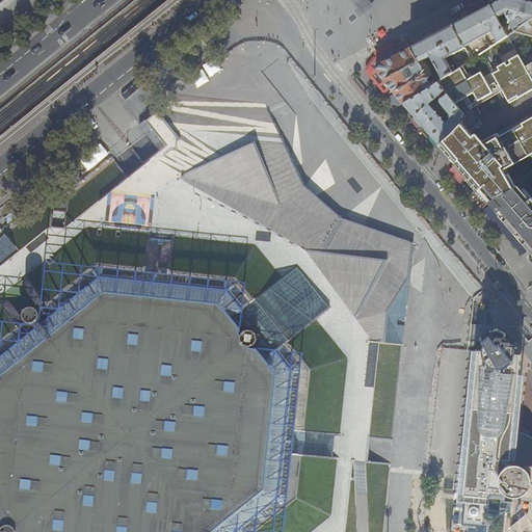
[(379,0),(355,0),(365,15),(382,4),(379,0)]
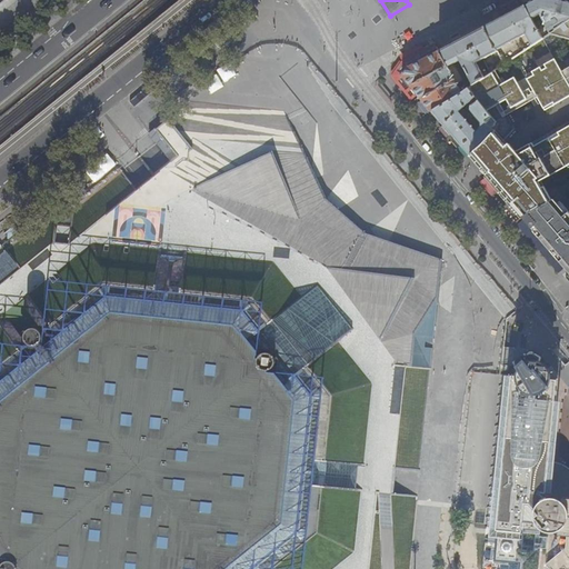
[(535,0),(526,6),(542,38),(549,33),(568,20),(568,1),(563,0),(535,0)]
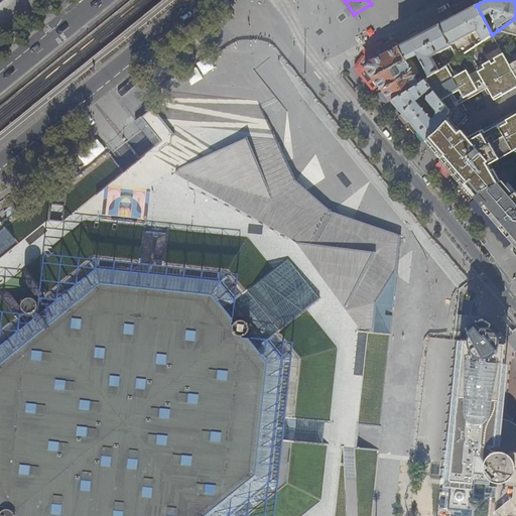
[(461,13),(439,24),(450,46),(457,58),(472,48),(466,37),(477,31),(483,41),(492,34),(477,5),(461,13)]
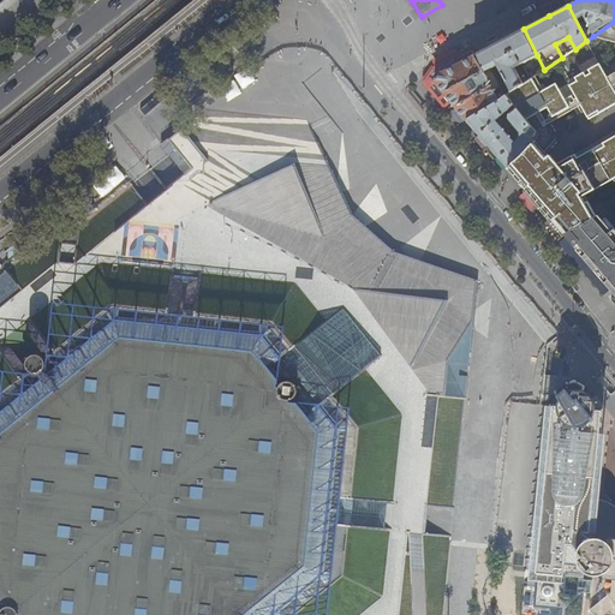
[(614,22),(593,36),(614,41),(614,72),(607,78),(614,91),(614,22)]
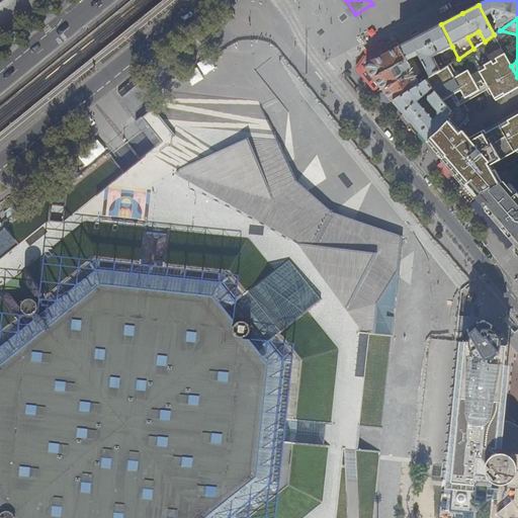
[(424,33),(400,47),(408,61),(414,58),(419,56),(429,78),(440,71),(433,57),(444,51),(451,64),(458,59),(452,47),(441,24),(424,33)]
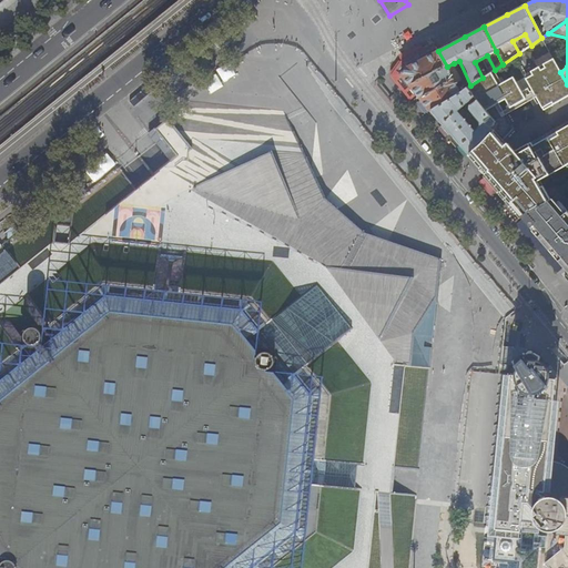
[(460,93),(447,67),(438,51),(407,68),(402,74),(413,89),(430,111),(460,93)]
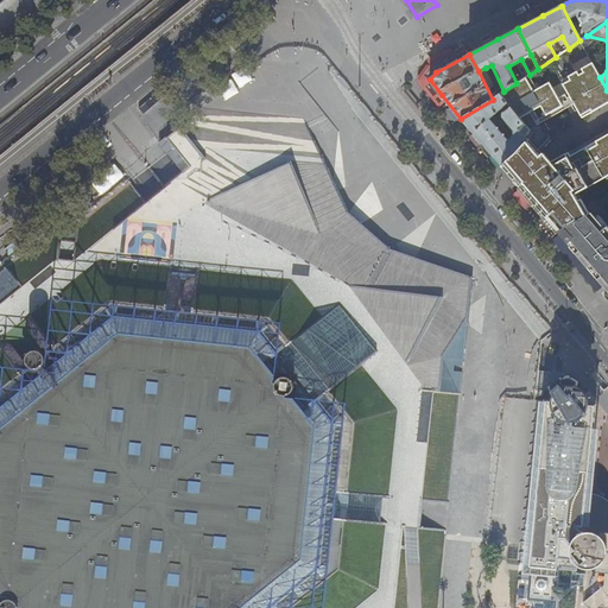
[(607,102),(607,90),(600,77),(593,63),(582,69),(584,73),(580,75),(577,73),(569,76),(571,81),(563,84),(583,118),(607,102)]
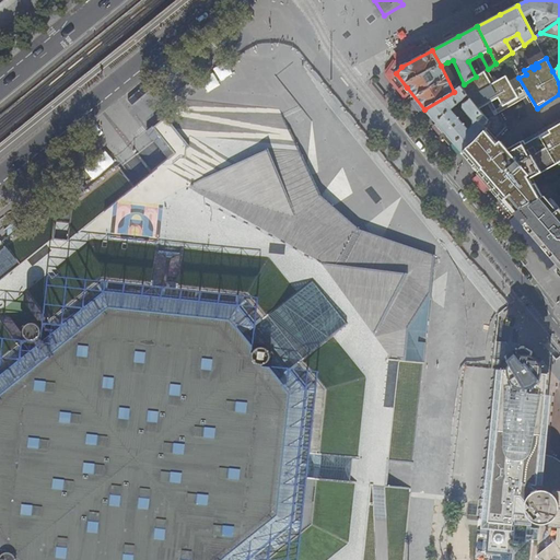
[(518,97),(505,77),(491,84),(483,71),(476,77),(464,84),(462,85),(461,86),(468,96),(470,98),(478,109),(499,97),(503,106),(518,97)]
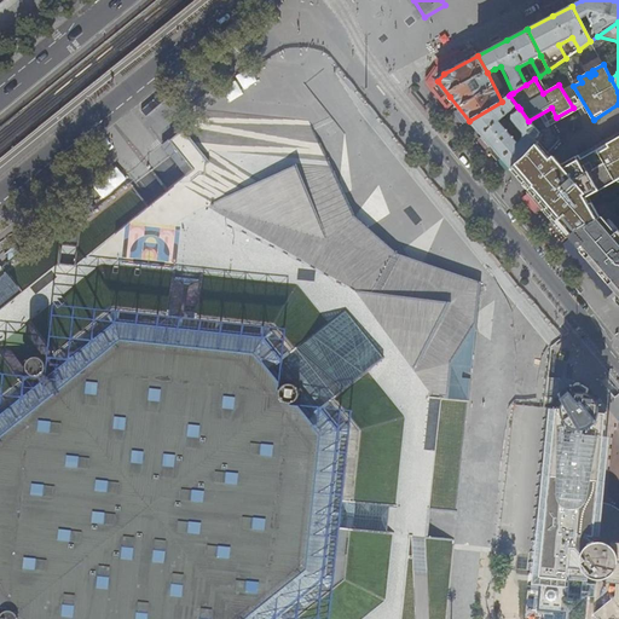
[(453,103),(437,82),(429,85),(447,108),(453,103)]
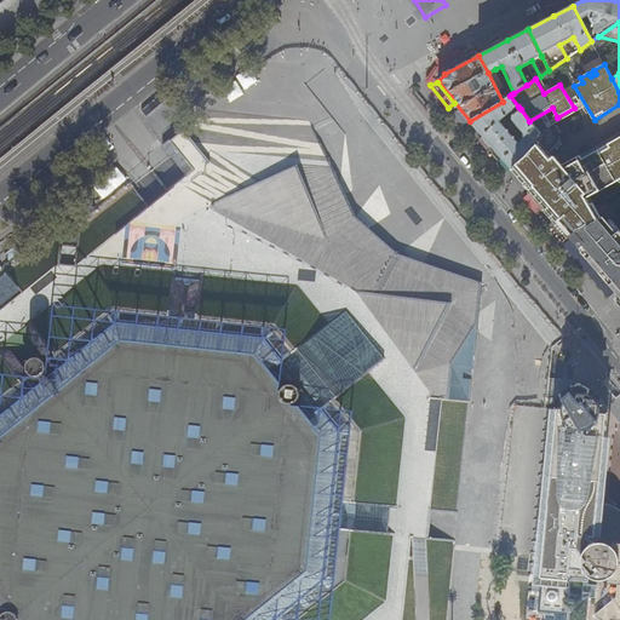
[(417,87),(406,95),(419,114),(429,108),(417,87)]
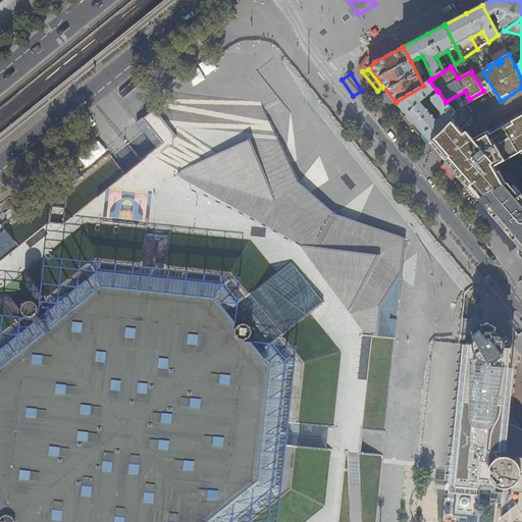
[(428,82),(423,86),(396,102),(412,120),(430,142),(442,133),(449,126),(453,121),(454,120),(455,119),(456,117),(456,116),(456,115),(457,114),(456,113),(446,102),(438,92),(432,98),(431,101),(441,113),(441,116),(436,121),(421,102),(436,90),(429,81),(428,82)]
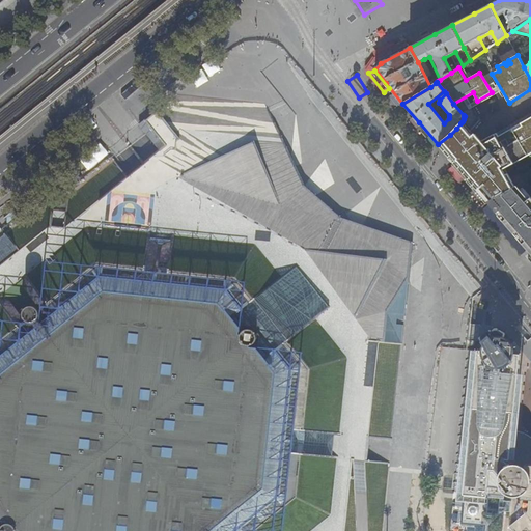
[(383,530),(388,476),(407,477),(409,466),(454,470),(467,350),(469,350),(475,351),(477,328),(481,296),(453,259),(348,133),(339,132),(333,132),(279,124),(272,123),(274,105),(255,103),(252,103),(243,102),(233,101),(228,101),(213,99),(212,112),(207,111),(203,110),(204,98),(176,94),(155,112),(144,120),(151,130),(146,135),(160,151),(152,157),(144,164),(132,147),(130,148),(142,165),(136,170),(127,178),(113,162),(70,198),(68,201),(61,200),(54,199),(54,196),(11,231),(24,246),(21,249),(7,232),(0,238),(0,530),(383,530)]
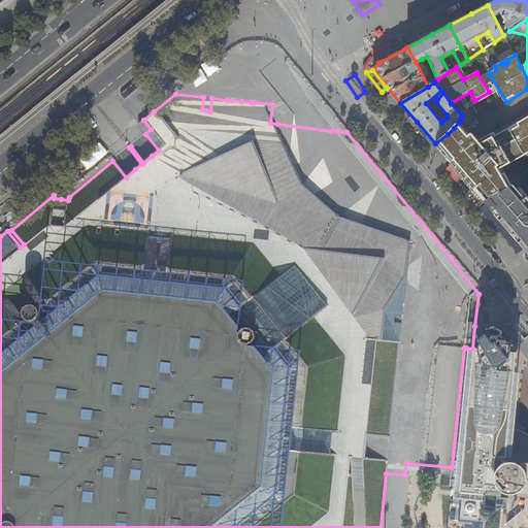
[(499,169),(527,152),(527,112),(516,120),(519,126),(510,130),(507,125),(475,143),(458,123),(454,128),(448,134),(435,143),(439,147),(447,157),(453,164),(459,170),(466,179),(485,201),(509,188),(499,169)]
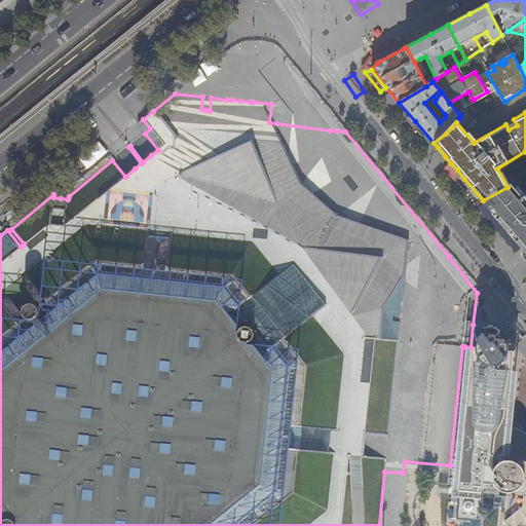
[(525,194),(516,182),(508,187),(483,200),(493,213),(498,218),(517,240),(523,248),(525,246),(525,194)]
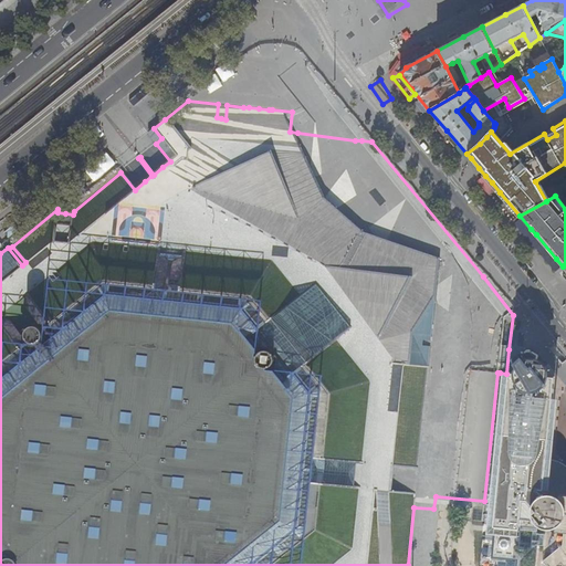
[(504,540),(510,547),(519,540),(538,542),(540,528),(540,527),(542,528),(547,530),(553,530),(557,528),(561,526),(562,525),(565,528),(563,545),(543,562),(546,565),(565,565),(565,484),(564,482),(565,480),(565,474),(563,471),(557,474),(551,464),(549,464),(545,464),(554,377),(549,378),(549,374),(548,371),(547,366),(546,365),(545,364),(541,360),(540,359),(535,358),(531,358),(526,359),(523,362),(519,365),(516,369),(515,374),(506,374),(500,373),(496,415),(500,415),(499,423),(495,423),(488,501),(485,525),(496,526),(495,530),(504,540)]
